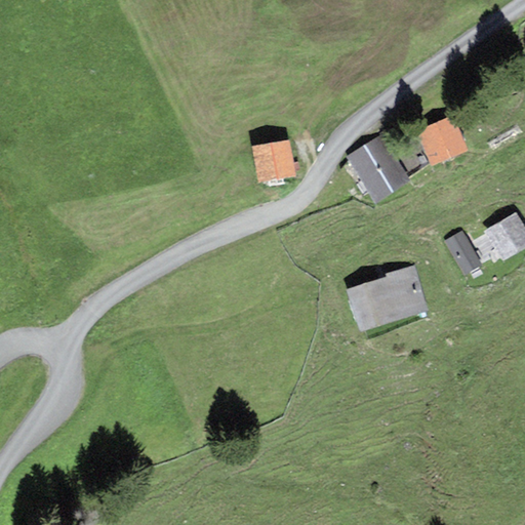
[(432,167),(468,151),(452,117),(416,133),(432,167)]
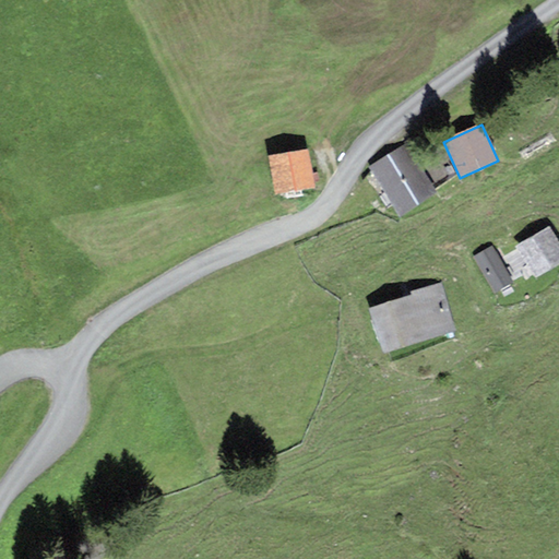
[(405,144),(368,167),(400,216),(436,193),(405,144)]
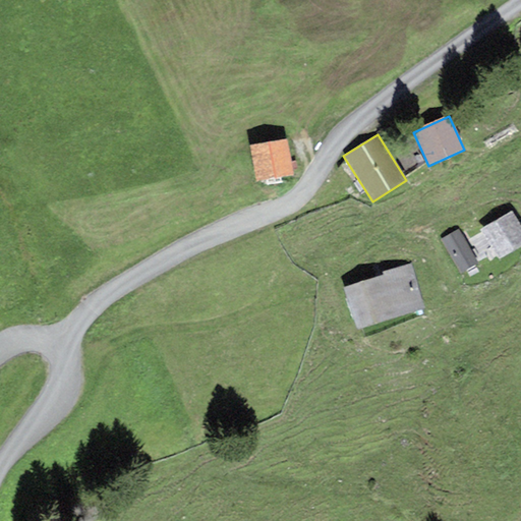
[(288,140),(250,145),(254,180),(292,176),(288,140)]
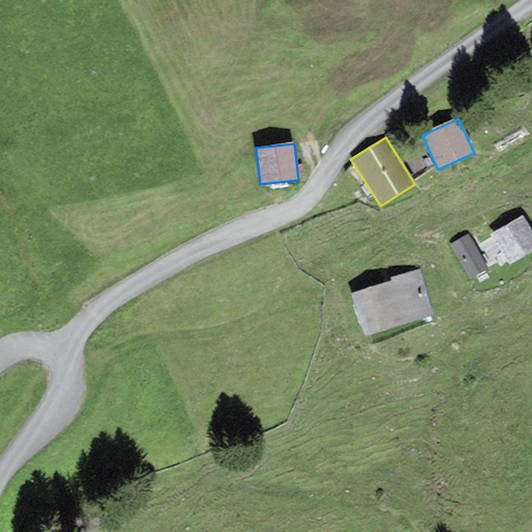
[(509,266),(531,251),(531,229),(524,215),(490,234),(509,266)]
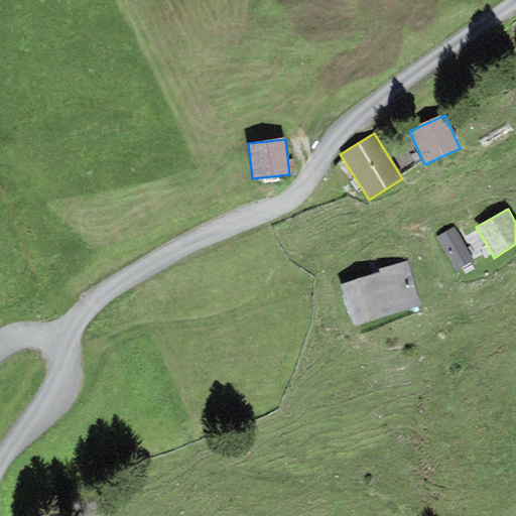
[(474,262),(455,228),(437,238),(457,271),(474,262)]
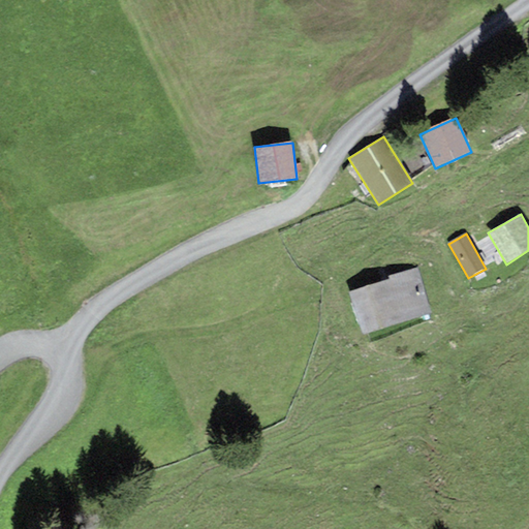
[(363,335),(432,313),(418,271),(417,268),(387,277),(389,280),(349,293),(363,335)]
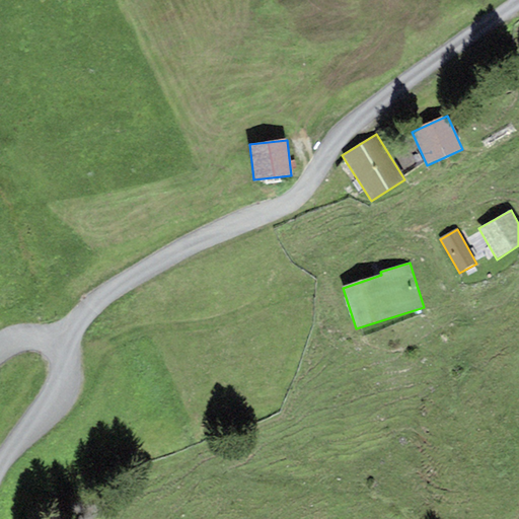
All buildings are outlined.
